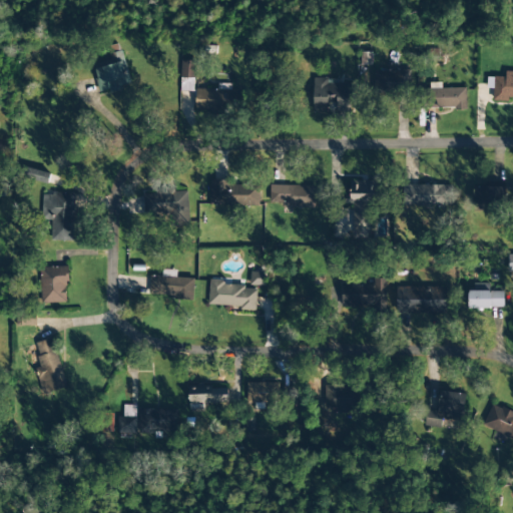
[(109,54),(111,65),(94,68),(99,92),(129,85),(122,51),(109,54)]
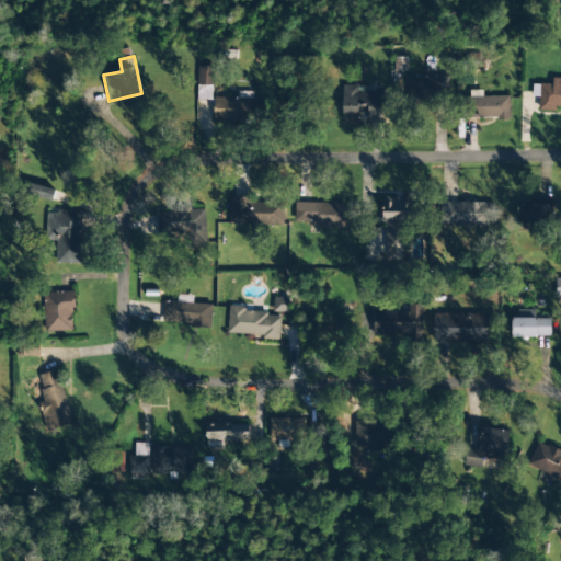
[(214,86),(214,67),(198,67),(198,86),(214,86)]
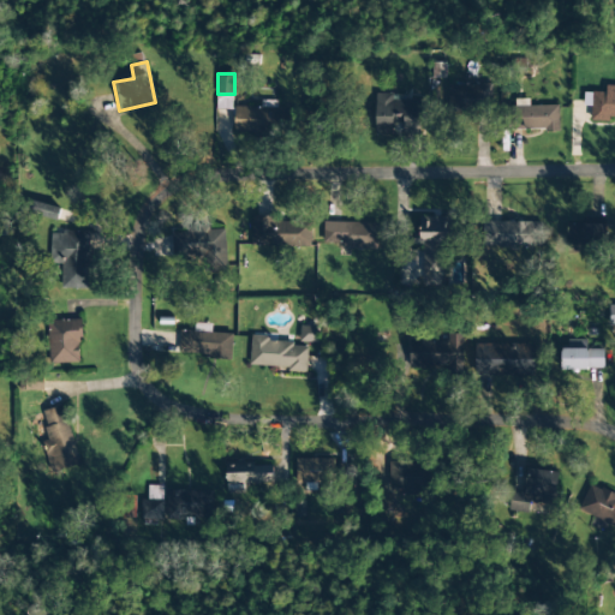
[(449,85),(448,112),(491,113),(491,87),(449,85)]
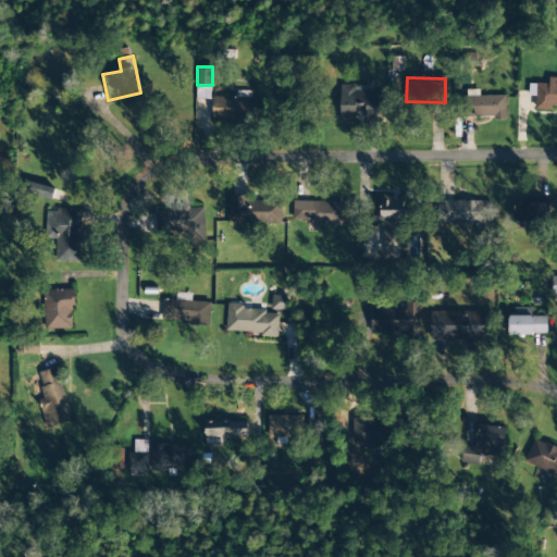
[(556,109),(556,78),(548,78),(548,85),(529,84),(528,96),(535,97),(535,109),(556,109)]
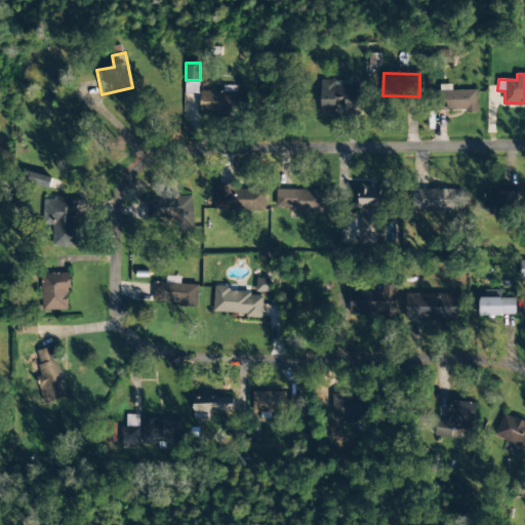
[(320,116),(359,116),(359,86),(346,86),(346,81),(320,81),(320,116)]
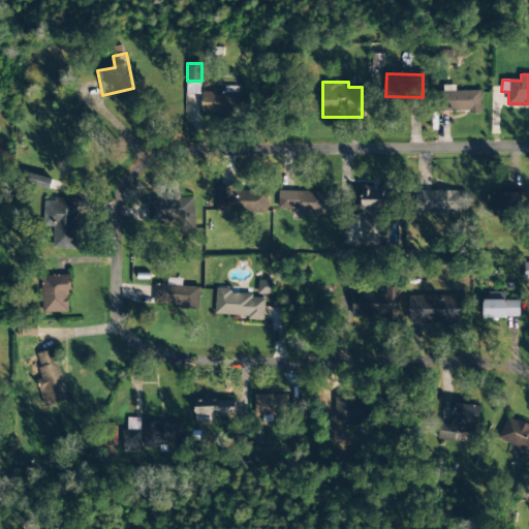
[(456,92),(455,86),(443,86),(443,92),(434,93),(435,114),(480,112),(479,91),(456,92)]
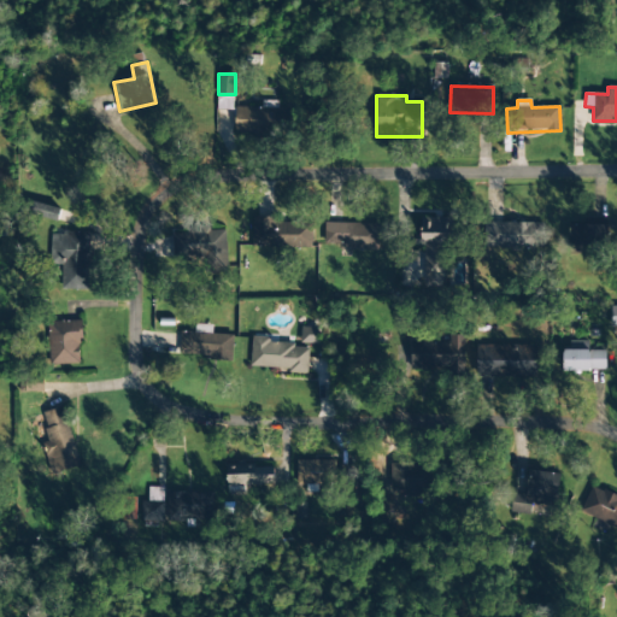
[(276,109),(235,109),(235,135),(275,136),(276,109)]
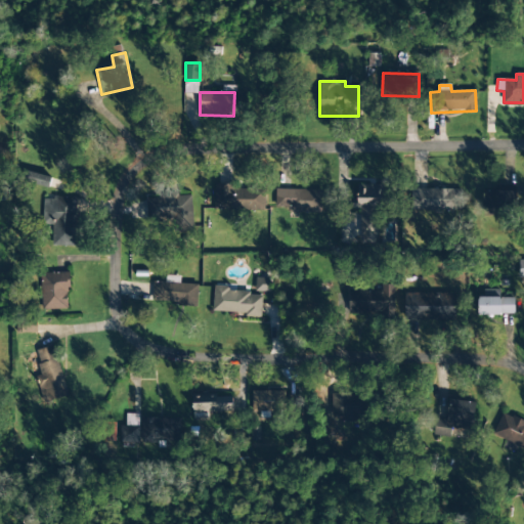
[(49,188),(52,178),(32,173),(29,184),(49,188)]
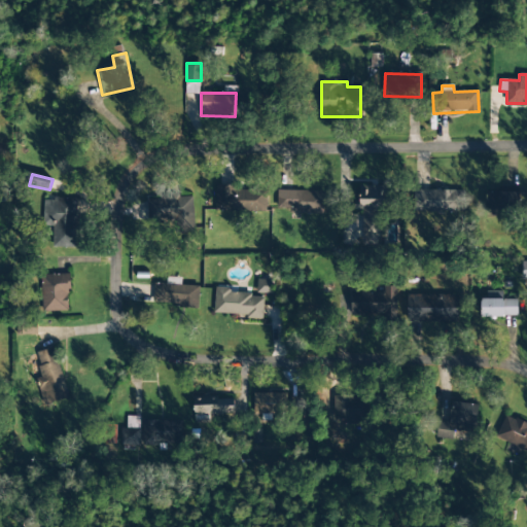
[(235,190),(234,185),(215,186),(216,212),(266,211),(266,190),(235,190)]
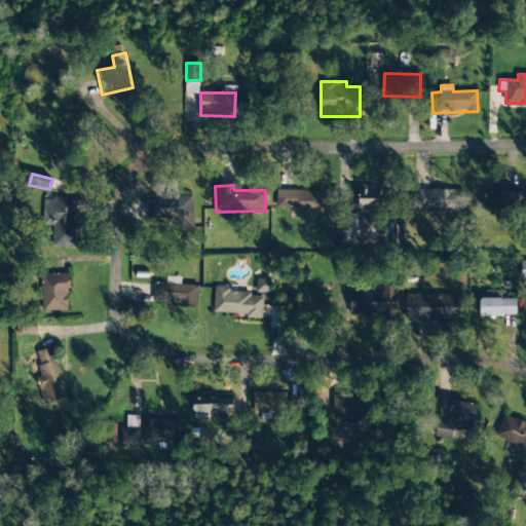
[(324,191),(277,190),(276,209),(288,209),(288,214),(323,214),(324,191)]
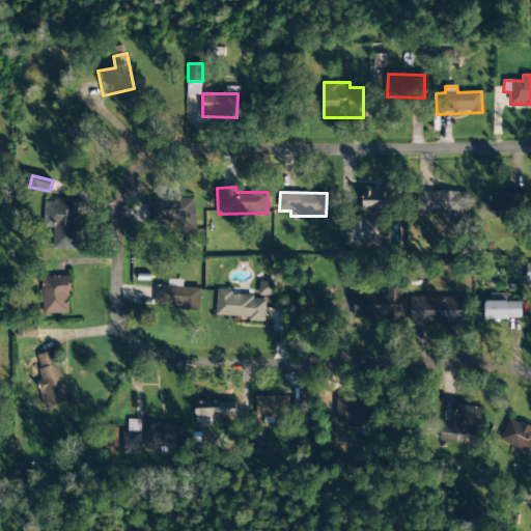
[(417,214),(470,213),(470,192),(417,193),(417,214)]
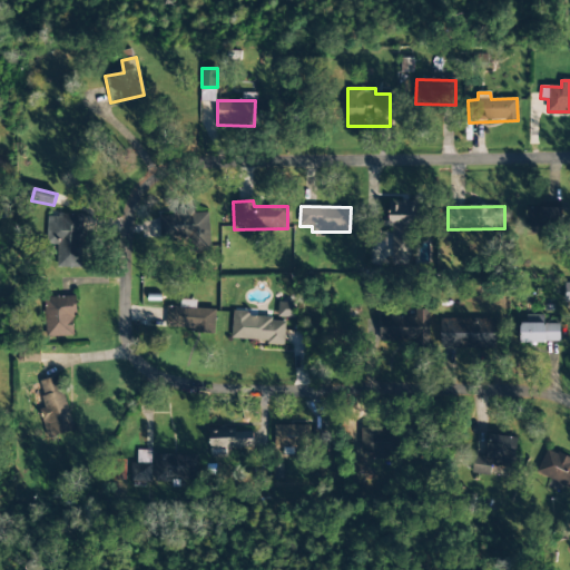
[(562,208),(526,208),(526,227),(562,228),(562,208)]
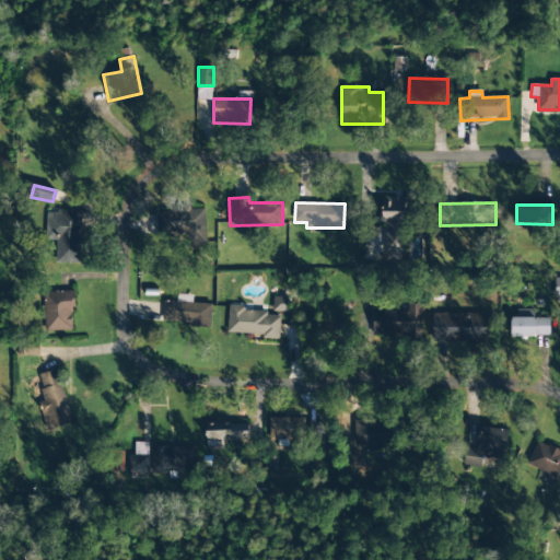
[(154,236),(193,234),(193,247),(206,246),(205,209),(153,211),(154,236)]
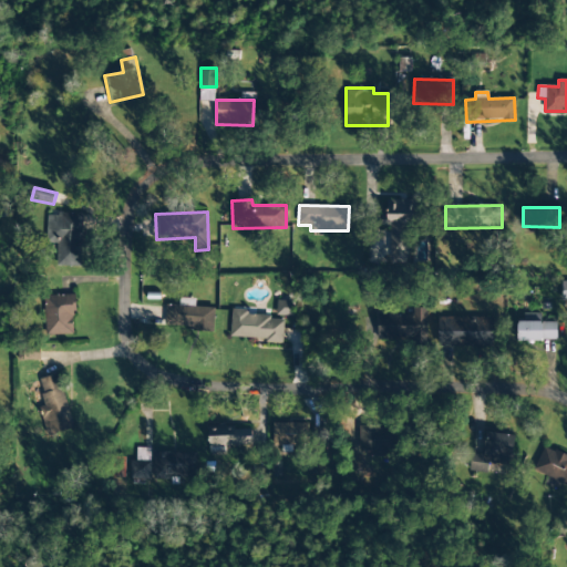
[(58,267),(82,268),(83,215),(48,214),(47,243),(59,243),(58,267)]
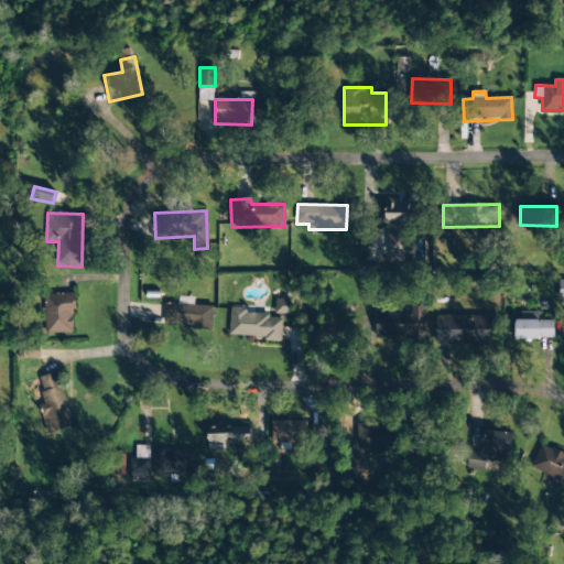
[(75,333),(74,294),(44,294),(45,334),(75,333)]
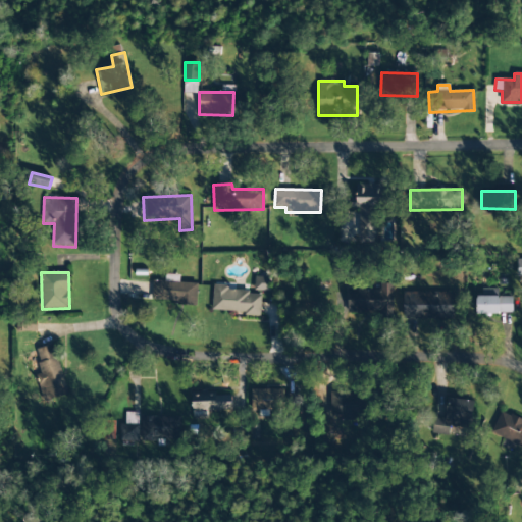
[(153,281),(152,301),(176,302),(176,306),(197,306),(198,283),(179,283),(179,275),(164,275),(164,282),(153,281)]
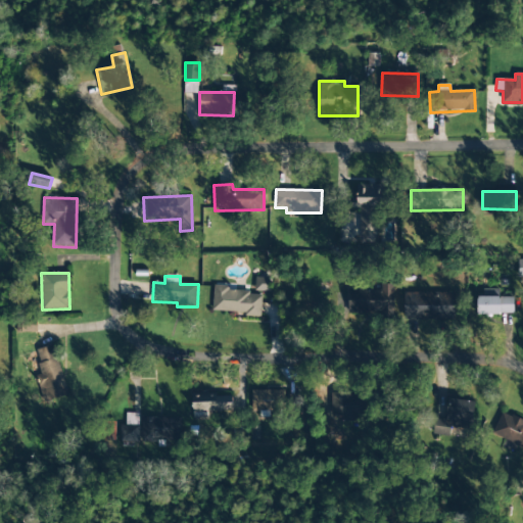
[(254,291),(269,292),(270,278),(255,278),(254,291)]
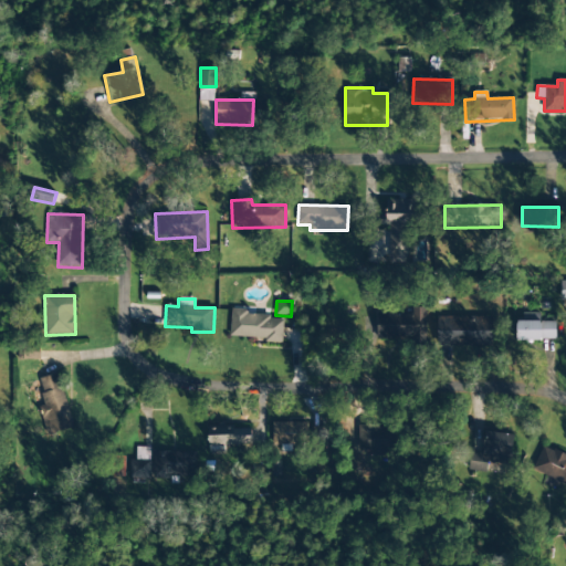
[(376,315),(376,338),(410,339),(410,346),(427,346),(427,308),(409,308),(409,315),(376,315)]
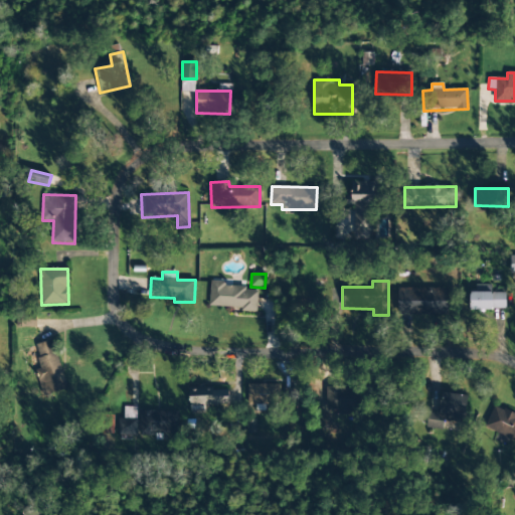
[(256,310),(258,289),(225,288),(225,282),(210,282),(209,309),(256,310)]
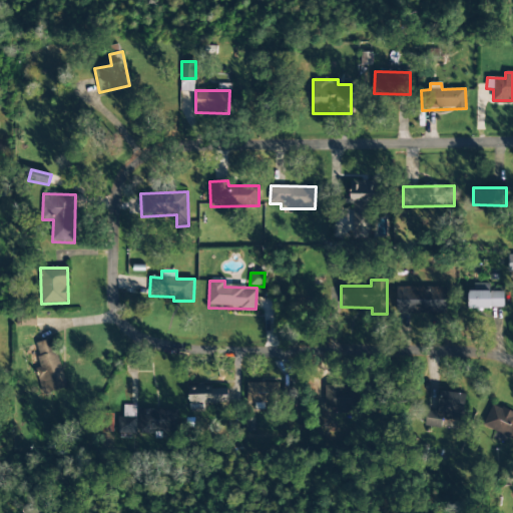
[(445,288),(396,288),(396,314),(446,314),(445,288)]
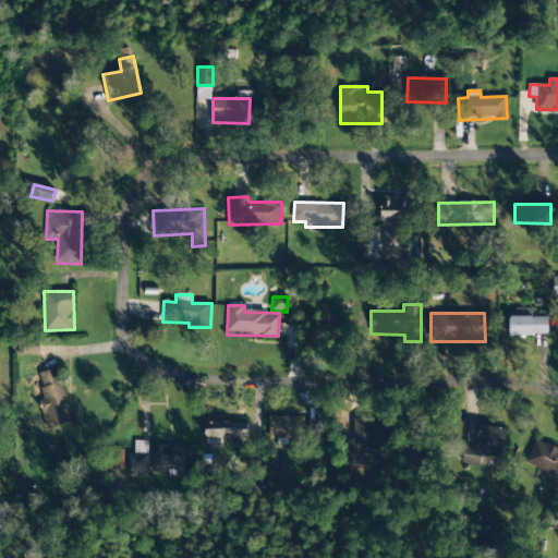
[(509,336),(547,337),(548,317),(509,317),(509,336)]
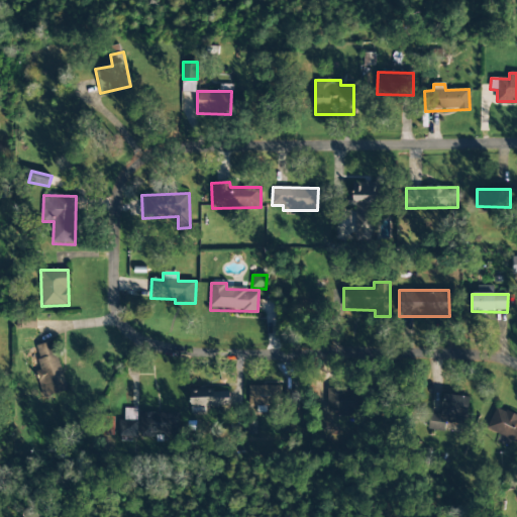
[(67,392),(53,341),(31,347),(45,398),(67,392)]
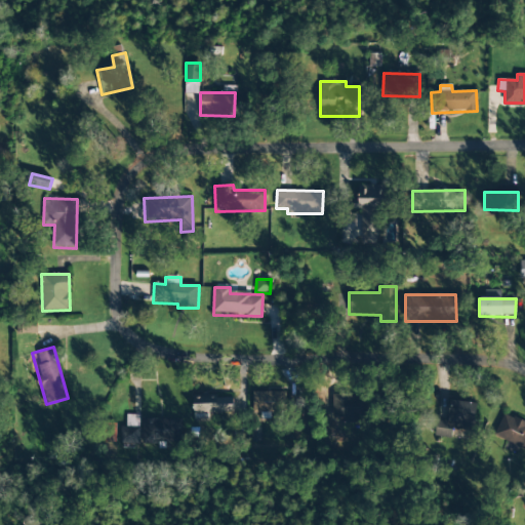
[(286,397),(286,393),(253,392),(253,413),(301,414),(303,397),(286,397)]
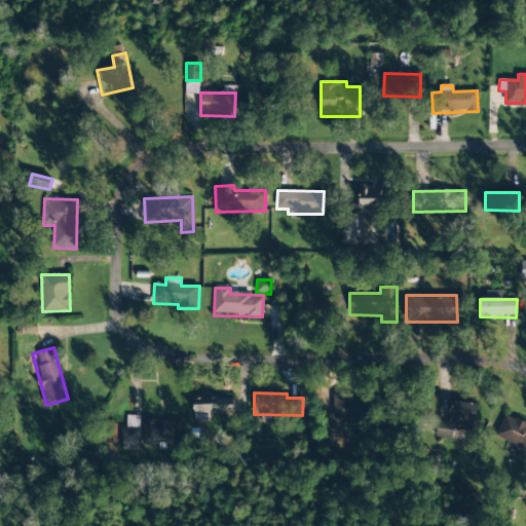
[(193,398),(193,413),(238,411),(238,396),(193,398)]
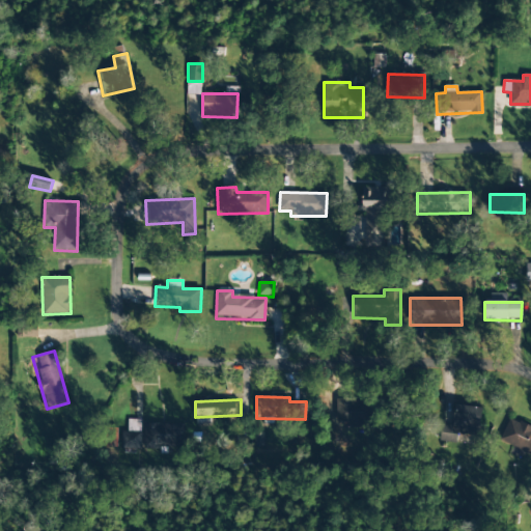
[(336,399),(335,421),(367,422),(367,400),(336,399)]
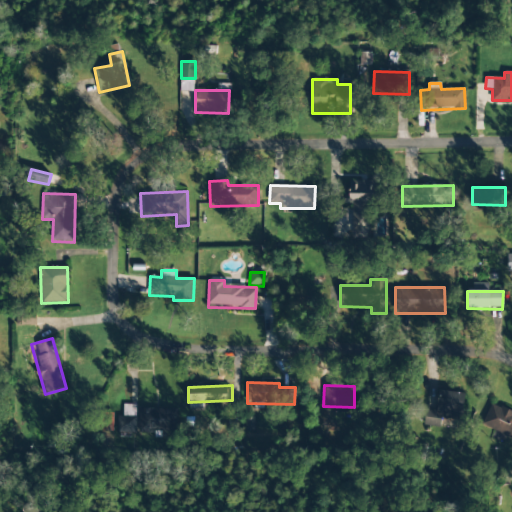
[(439,428),(441,419),(461,421),(464,394),(439,391),(436,411),(426,409),(424,425),(439,428)]
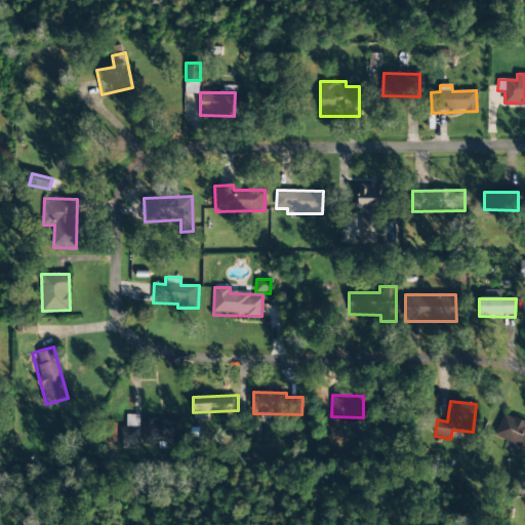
[(494,437),(524,449),(524,423),(503,414),(494,437)]
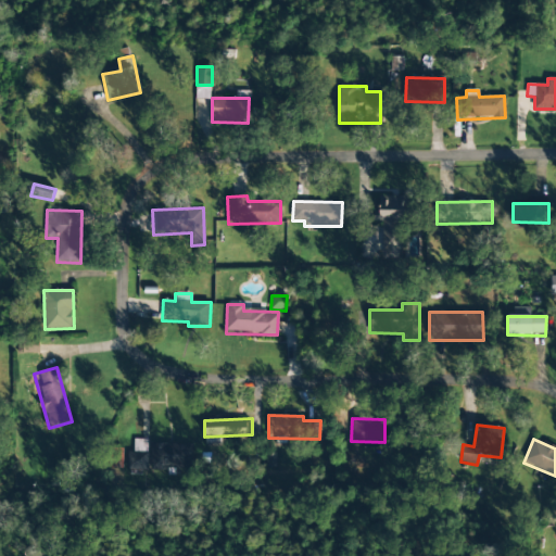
[(127,470),(147,471),(148,440),(134,440),(134,453),(127,453),(127,470)]
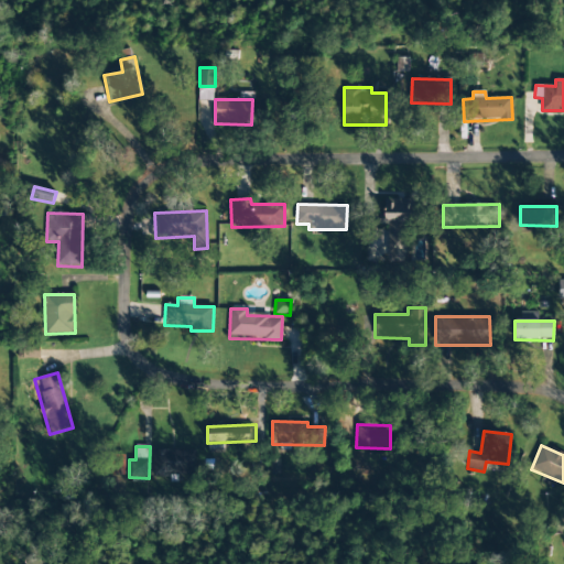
[(153,476),(194,477),(195,452),(154,451),(153,476)]
